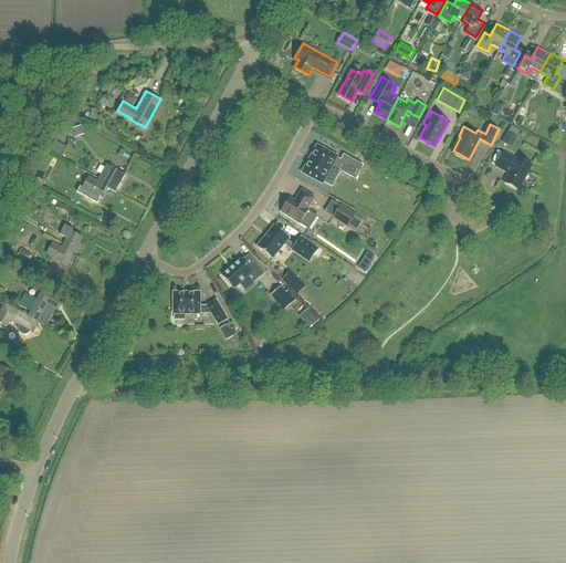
[(513,141),(519,135),(514,131),(509,136),(513,141)]
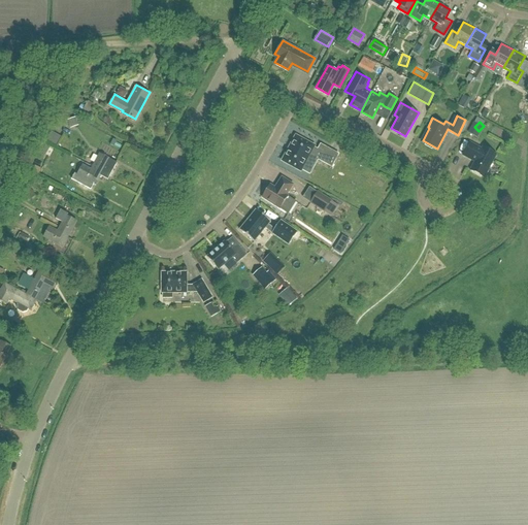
[(282,159),(300,169),(309,153),(331,165),(338,152),(320,142),(318,148),(314,145),(315,143),(295,133),(282,159)]
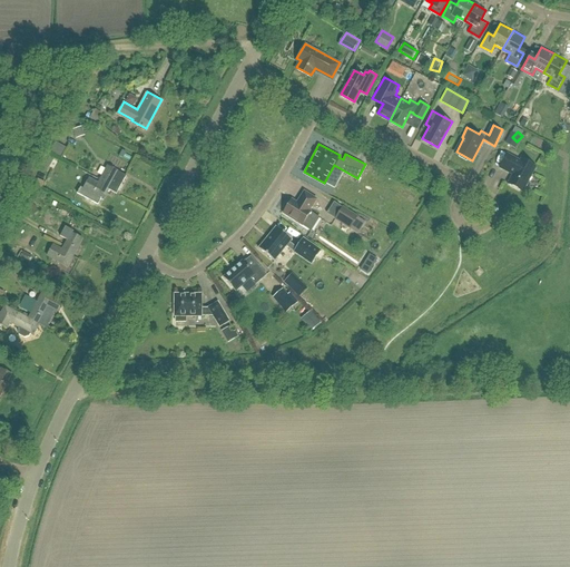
[(520,158),(507,152),(500,166),(512,173),(508,182),(522,189),(536,165),(521,156),(520,158)]
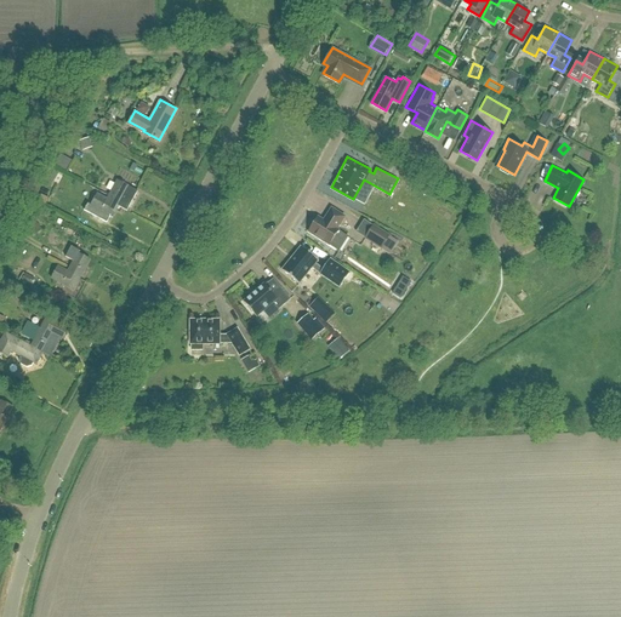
[(97,193),(119,204),(126,209),(137,189),(118,178),(107,196),(97,192),(97,193)]
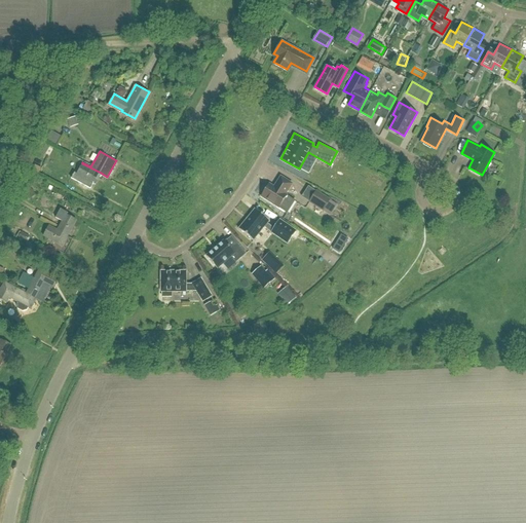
[(96,182),(101,173),(82,163),(77,173),(96,182)]
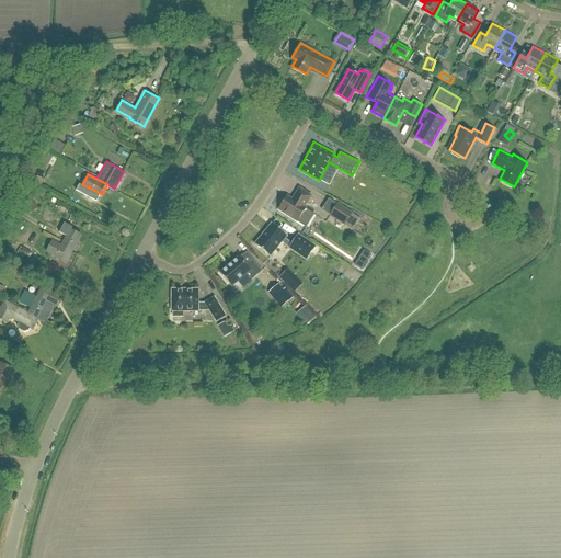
[(311,194),(299,186),(295,194),(296,195),(294,198),(287,194),(278,207),(298,219),(306,206),(304,205),(311,194)]
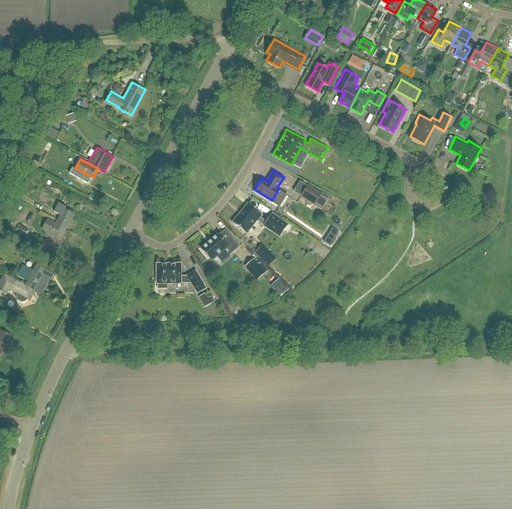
[(351,194),(357,181),(352,179),(346,191),(351,194)]
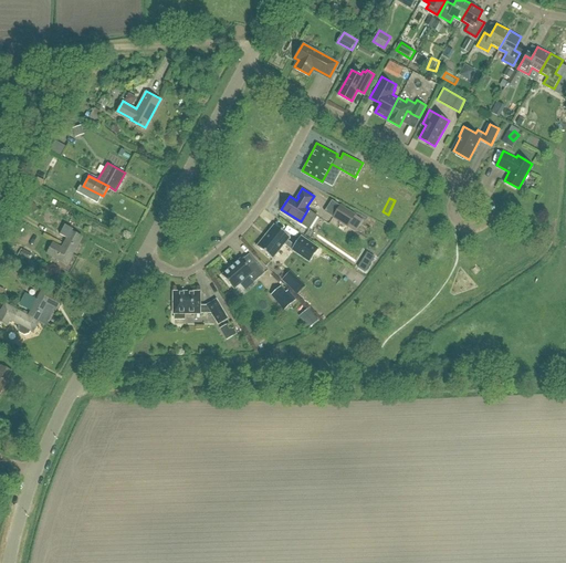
[(347,226),(356,212),(339,202),(336,208),(332,216),(335,218),(347,226)]
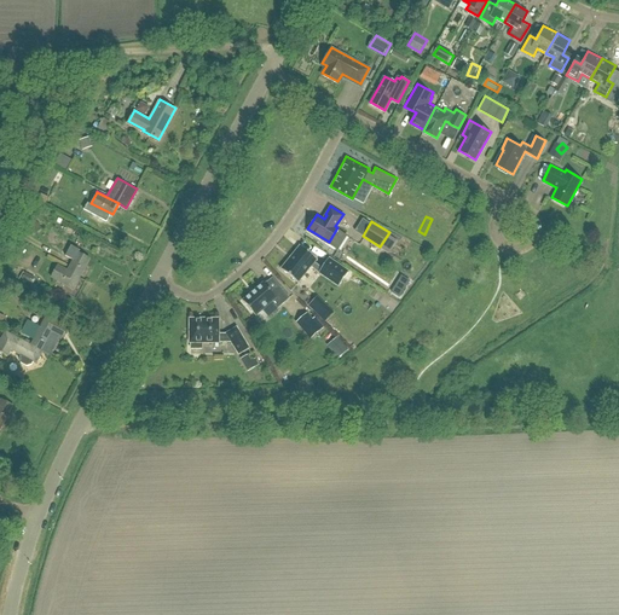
[(317,257),(300,243),(281,267),(298,280),(317,257)]
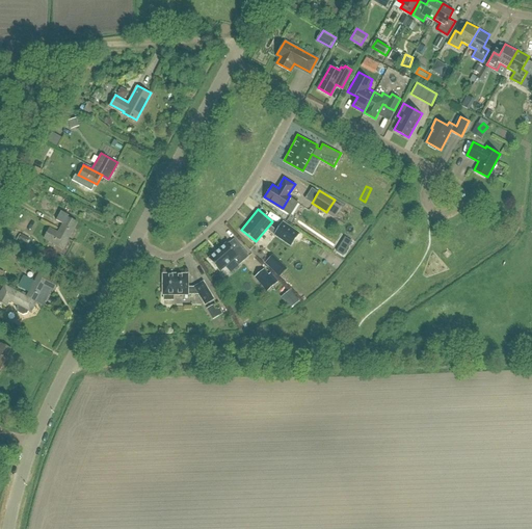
[(67,214),(58,231),(69,236),(77,220),(67,214)]
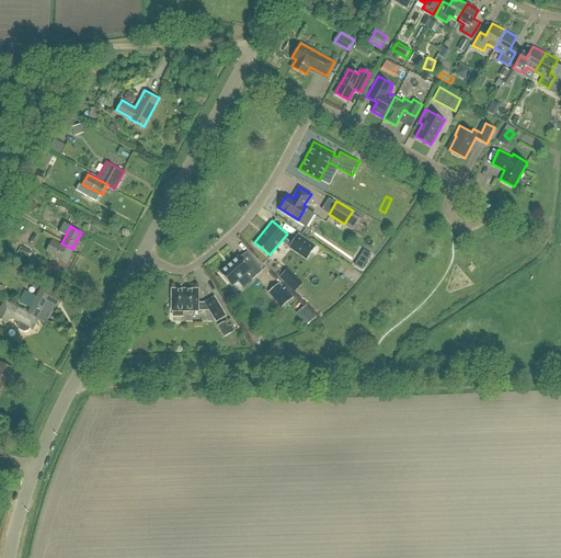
[(61,243),(53,239),(47,250),(66,260),(72,249),(61,243)]
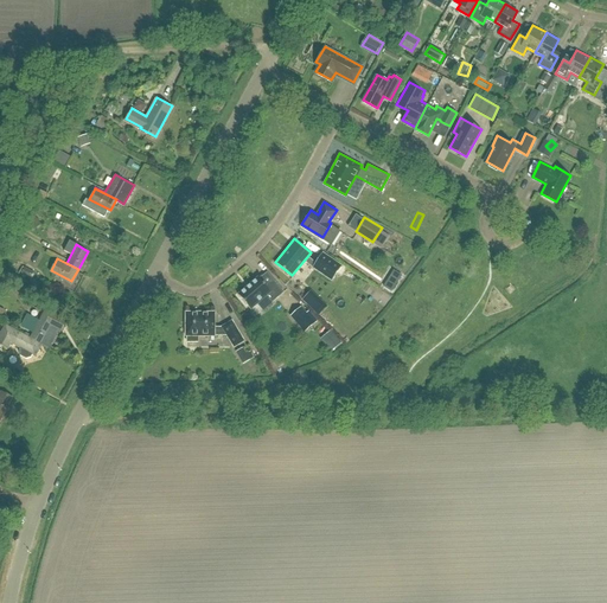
[(283,290),(267,270),(260,277),(259,275),(238,293),(250,307),(267,294),(272,300),(283,290)]
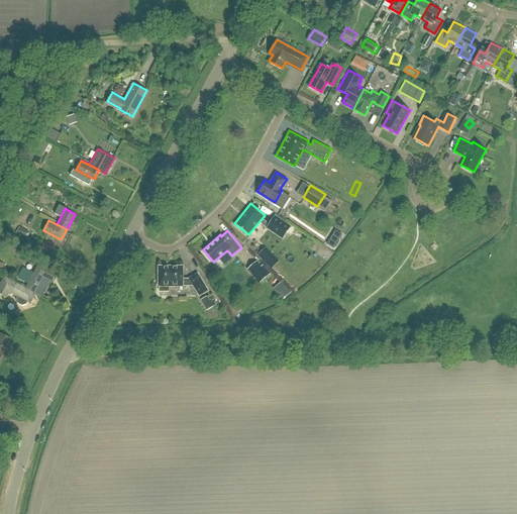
[(273,254),(265,262),(271,268),(278,260),(273,254)]
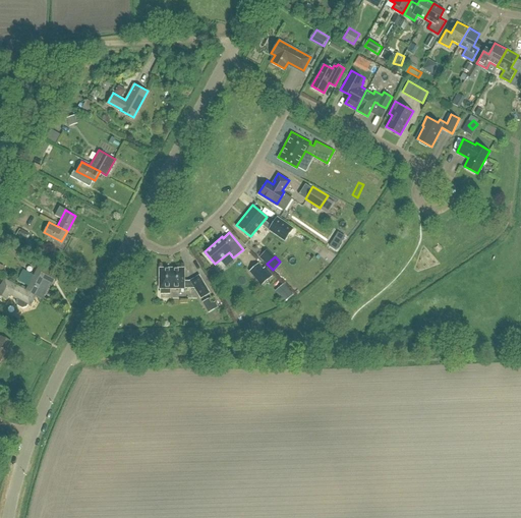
[(257,262),(248,270),(259,284),(270,276),(257,262)]
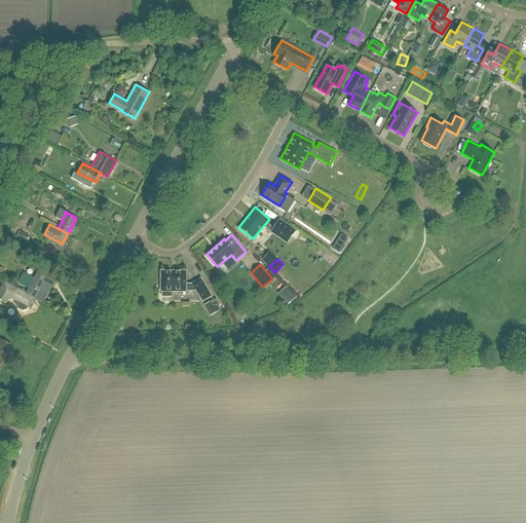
[(36,297),(40,299),(45,295),(50,285),(52,286),(58,275),(39,266),(34,276),(25,271),(19,283),(28,288),(26,292),(36,297)]
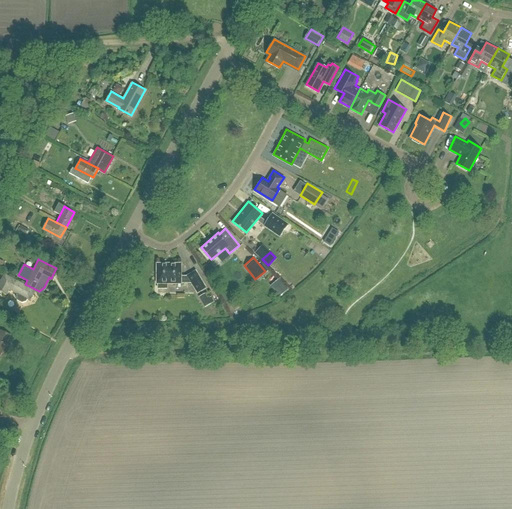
[(181,262),(157,262),(156,282),(158,282),(158,286),(167,287),(167,282),(181,282),(181,281),(191,281),(197,292),(208,285),(197,268),(187,274),(187,275),(181,275),(181,262)]
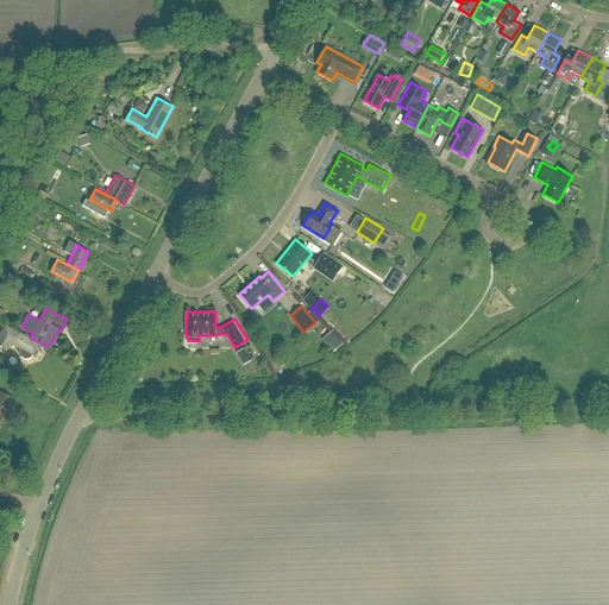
[(36,355),(42,344),(30,338),(5,325),(0,334),(0,344),(7,348),(11,342),(20,347),(19,350),(20,355),(26,358),(31,357),(33,354),(36,355)]
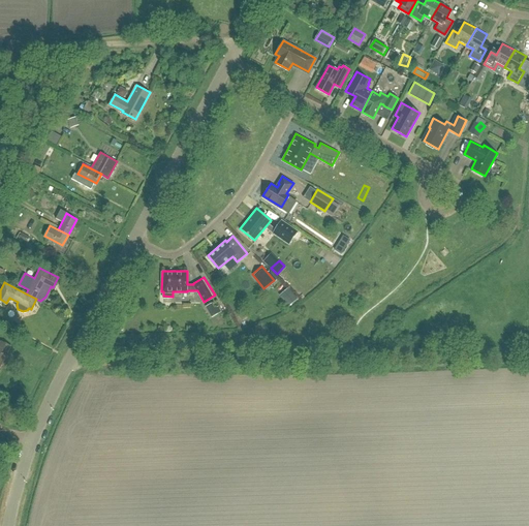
[(218,300),(208,306),(214,315),(223,310),(218,300)]
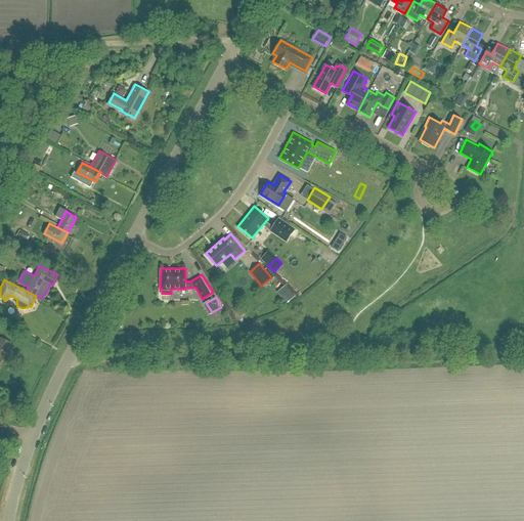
[(0,361),(11,342),(1,337),(0,338),(0,361)]
